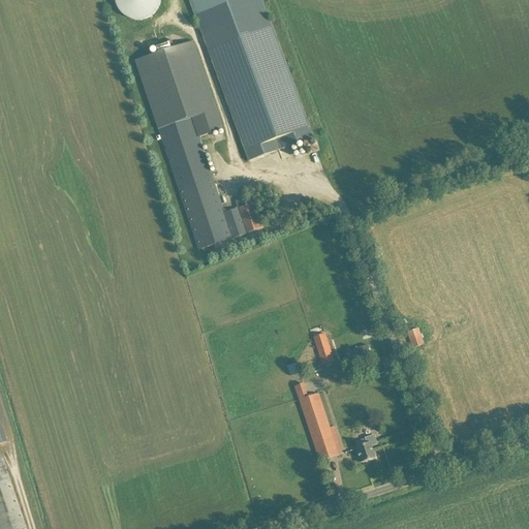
[(115,0),(116,0),(116,3),(117,6),(119,9),(120,11),(122,14),(125,17),(127,18),(130,19),(133,20),(136,21),(139,21),(143,20),(146,20),(149,18),(151,17),(154,14),(156,12),(158,9),(159,7),(160,4),(161,1),(161,0),(115,0)]
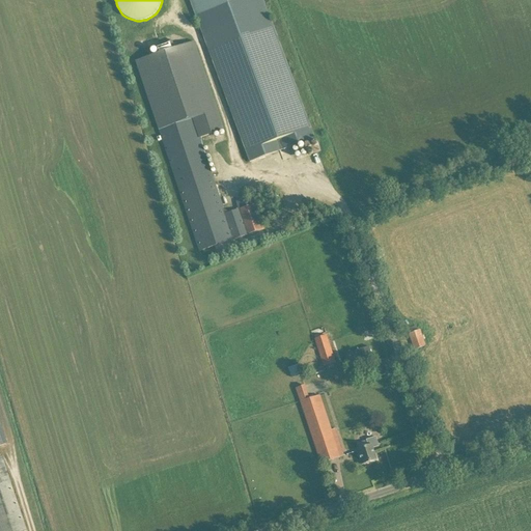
[(314,138),(263,0),(190,0),(196,17),(250,162),(314,138)]
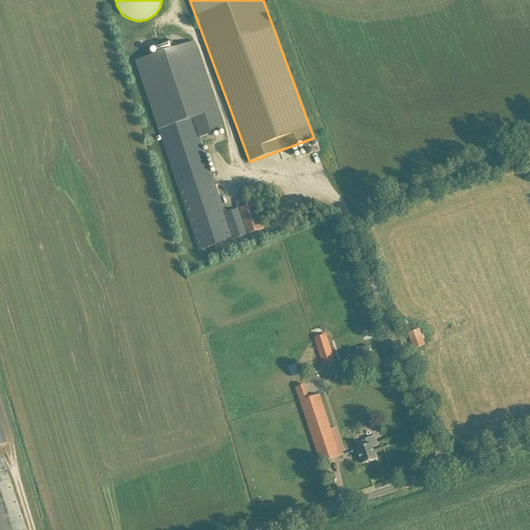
[(136,61),(158,129),(193,118),(199,138),(224,129),(195,41),(175,49),(172,40),(156,46),(159,54),(136,61)]
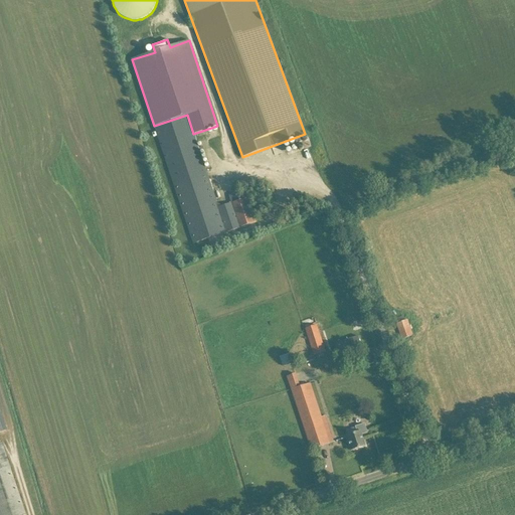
[(193,243),(217,235),(239,227),(256,222),(247,198),(238,201),(235,193),(229,195),(231,203),(222,206),(216,203),(199,151),(193,134),(187,115),(154,126),(193,243)]
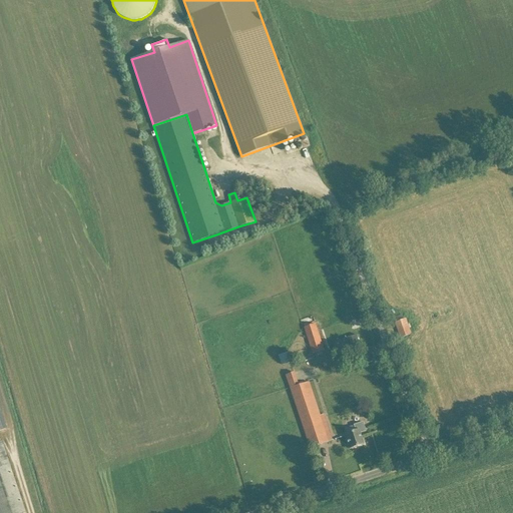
[(401,338),(411,334),(405,320),(396,323),(401,338)]
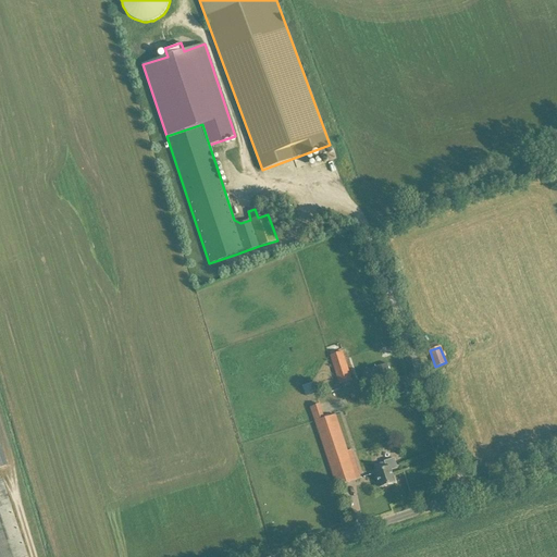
[(341,385),(342,384),(351,381),(343,351),(331,356),(341,385)]
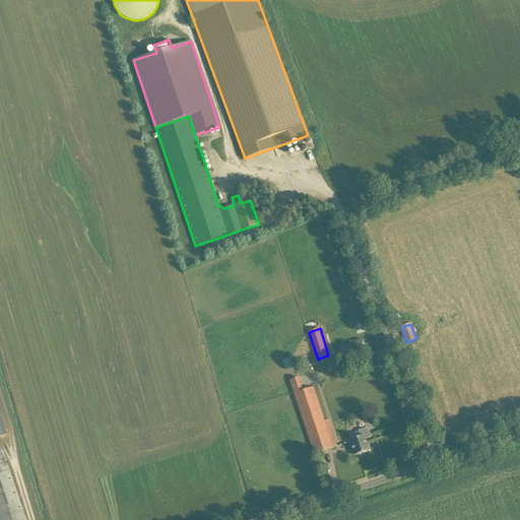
[(285,370),(296,367),(291,358),(282,361),(285,370)]
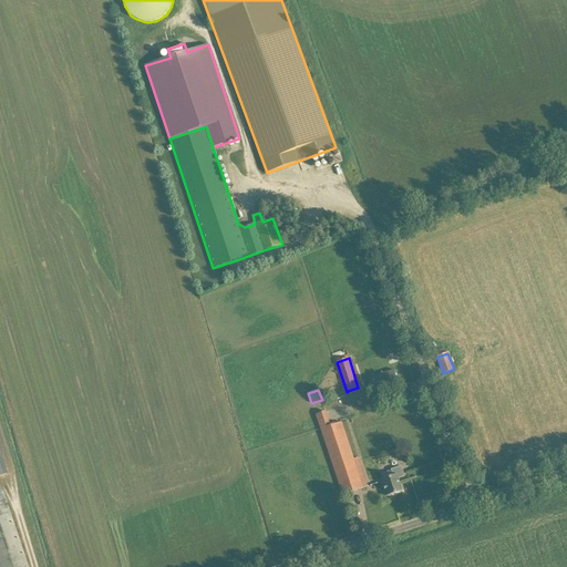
[(321,429),(343,495),(363,488),(341,422),(331,425),(326,412),(317,415),(321,429)]
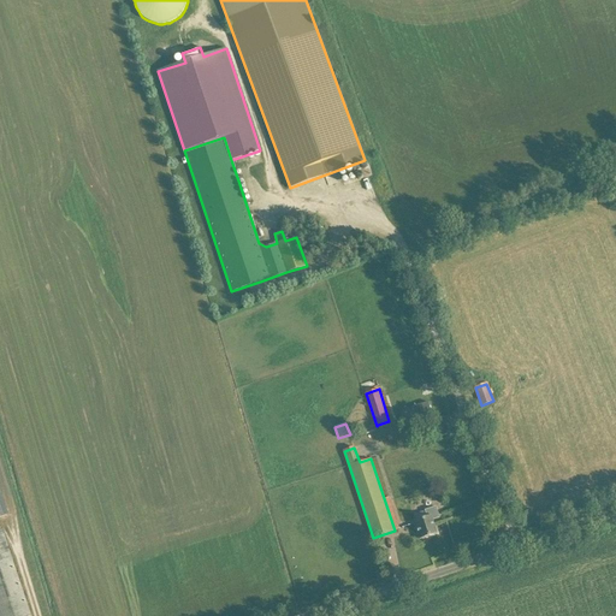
[(438,533),(433,520),(439,517),(437,508),(426,510),(427,517),(414,521),(420,539),(438,533)]
